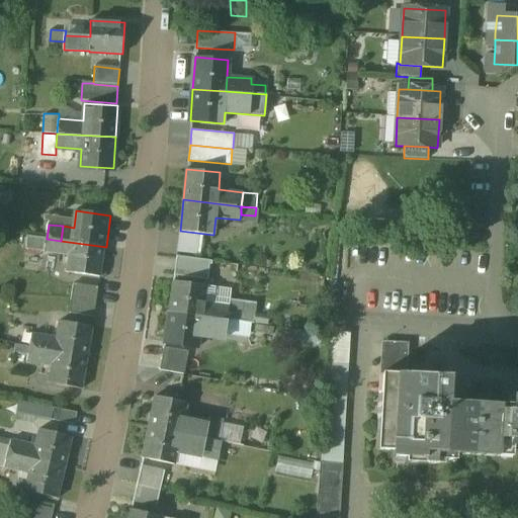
[(47,239),(31,237),(30,244),(46,246),(47,239)]
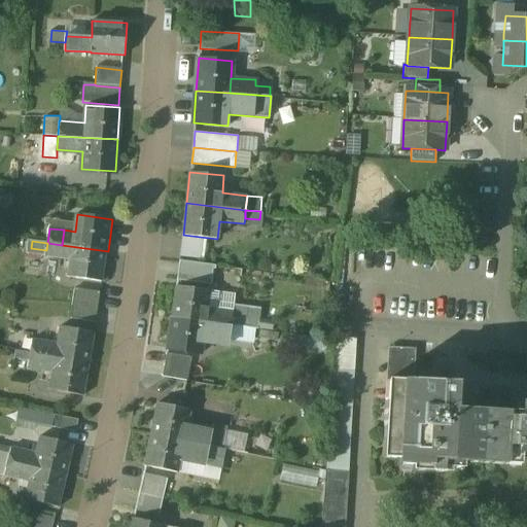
[(62,245),(47,243),(46,250),(46,256),(60,258),(62,245)]
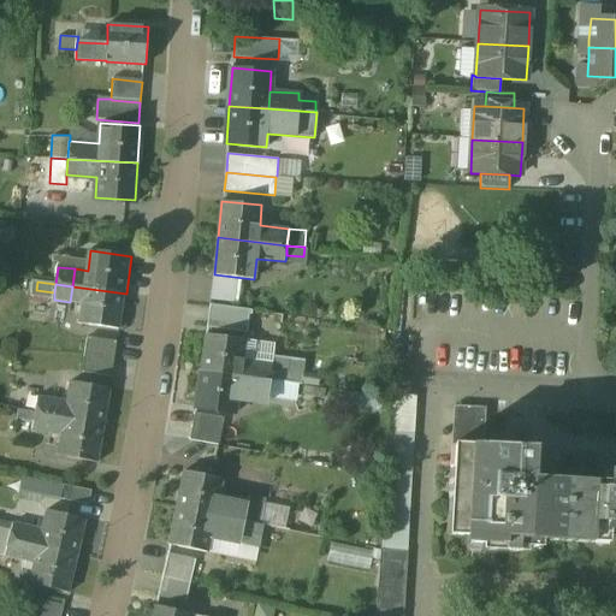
[(126,294),(72,286),(70,302),(83,303),(81,324),(122,330),(126,294)]
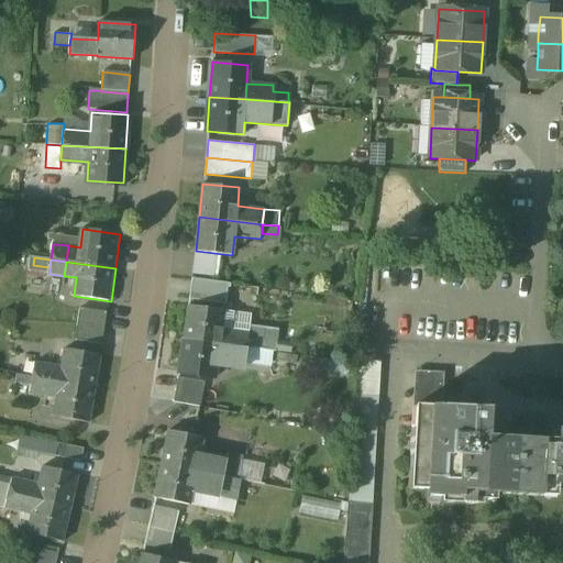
[(228,283),(191,278),(188,298),(224,302),(228,283)]
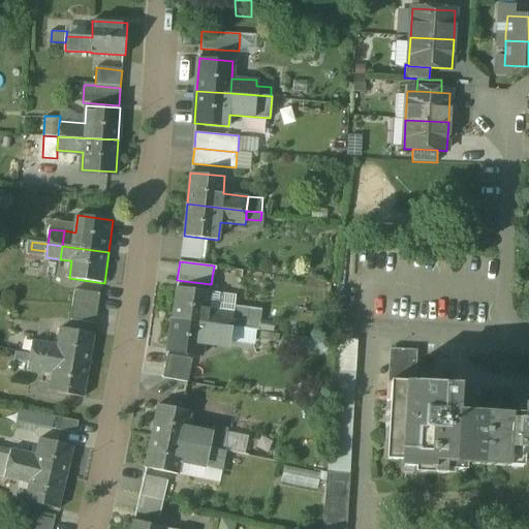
[(210,292),(176,287),(172,318),(231,328),(235,306),(237,296),(219,293),(217,311),(208,309),(210,292)]
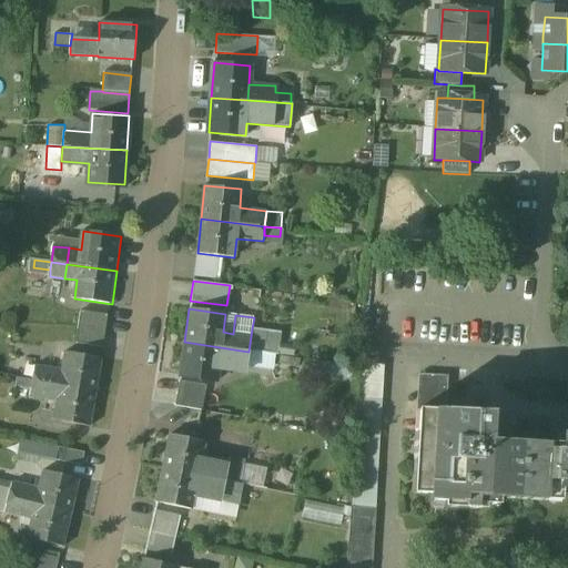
[(110,315),(82,311),(80,327),(108,331),(110,315)]
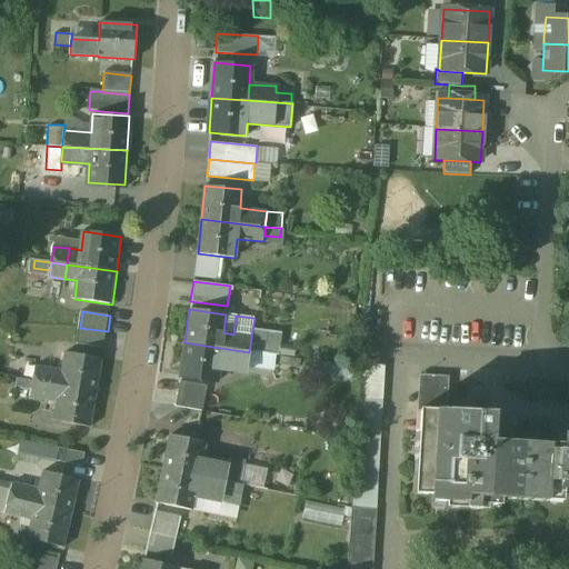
[(108,331),(80,328),(78,343),(106,347),(108,331)]
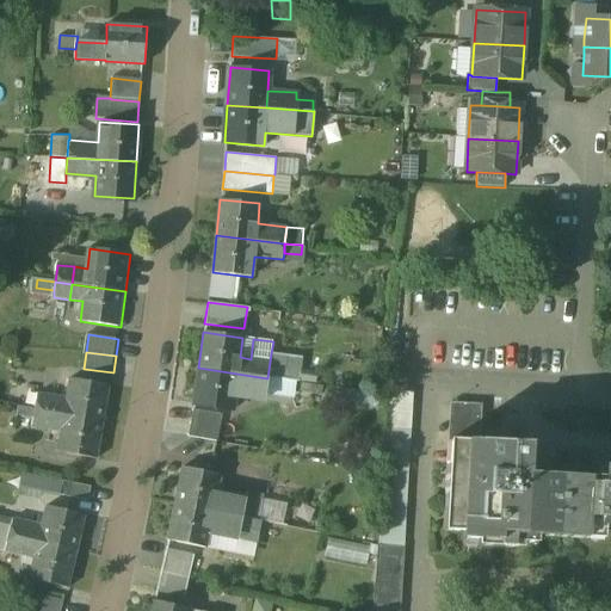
[(302,358),(271,353),(267,378),(298,383),(298,382),(315,384),(316,374),(301,371),(302,358)]
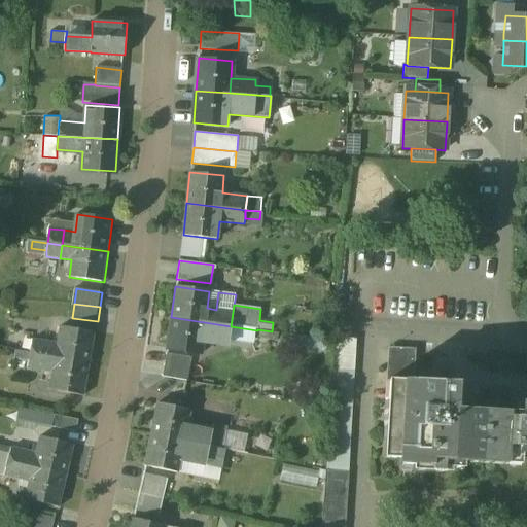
[(231,326),(171,317),(167,348),(201,353),(203,337),(229,341),(231,326)]
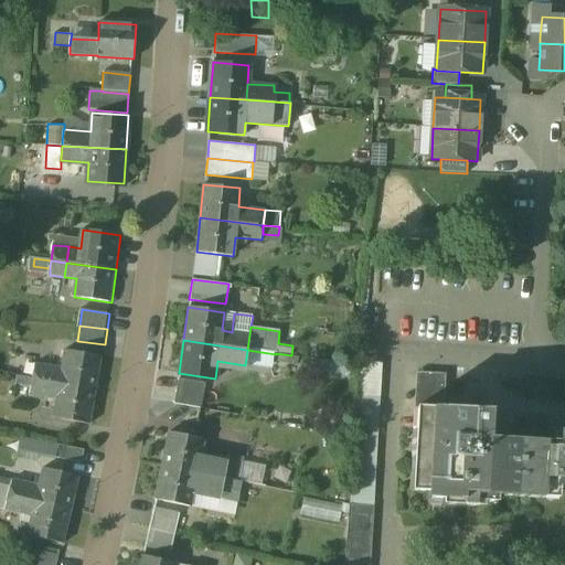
[(104,355),(67,349),(64,368),(48,365),(45,381),(49,381),(97,390),(104,355)]
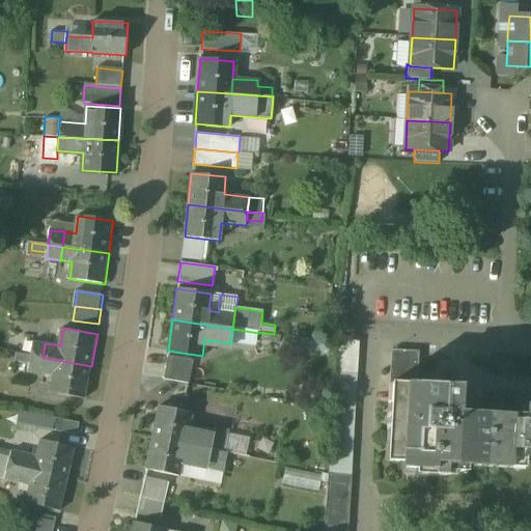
[(45,343),(33,341),(32,346),(31,356),(43,358),(45,343)]
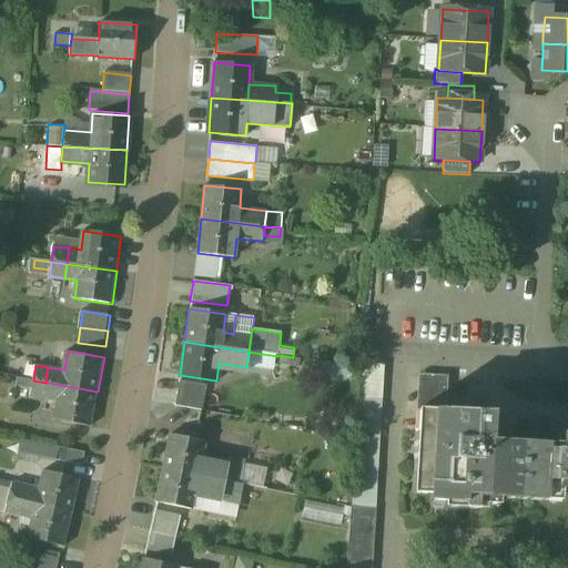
[(34,371),(19,368),(18,378),(33,381),(34,371)]
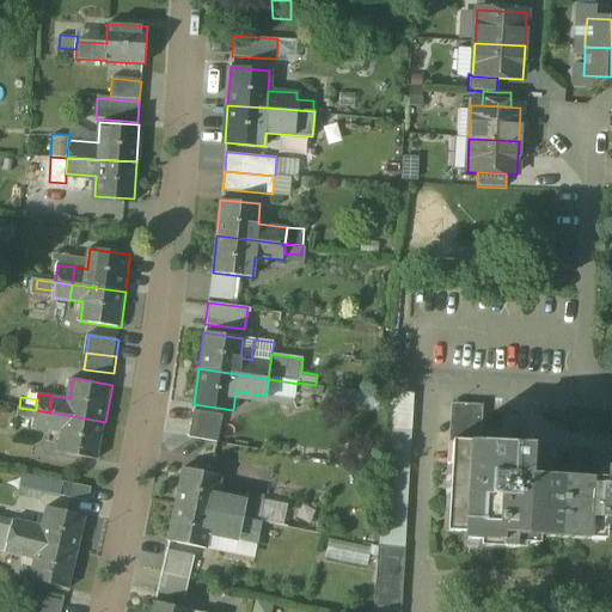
[(482,407),(451,404),(448,444),(477,445),(477,442),(478,430),(481,430),(482,407)]
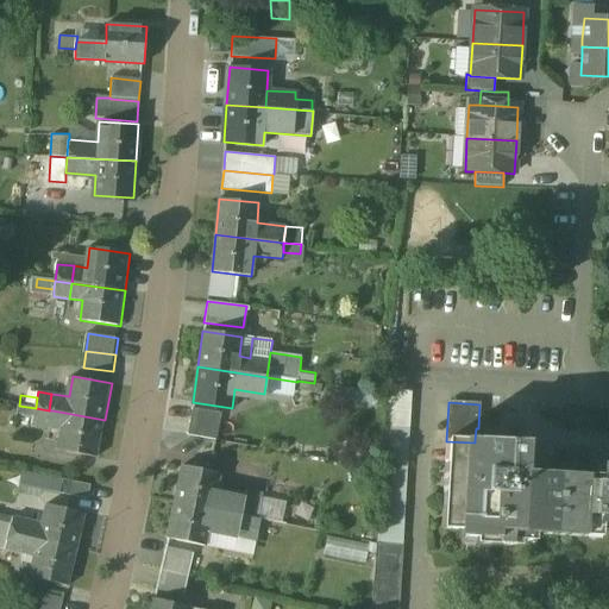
[(36,408),(19,406),(18,413),(35,416),(36,408)]
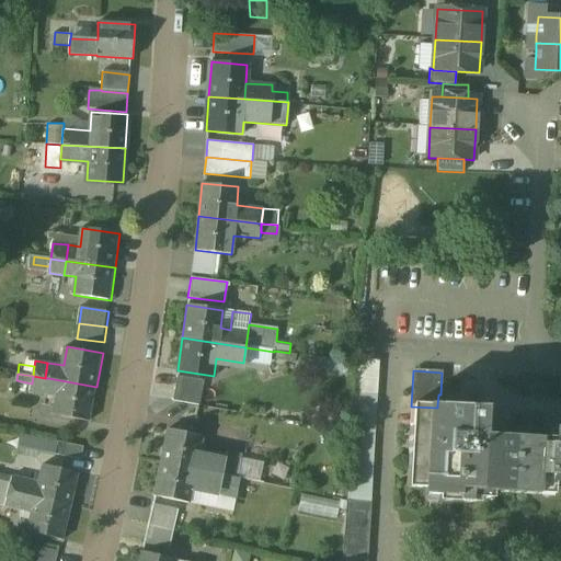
[(203,379),(176,375),(172,399),(198,404),(203,379)]
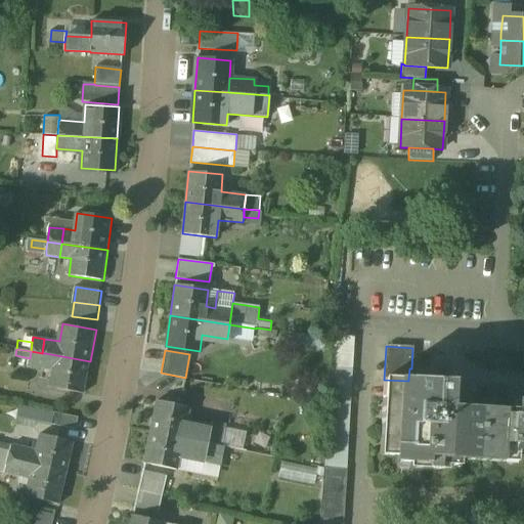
[(42,353),(31,351),(30,358),(29,363),(43,366),(45,353),(42,353)]
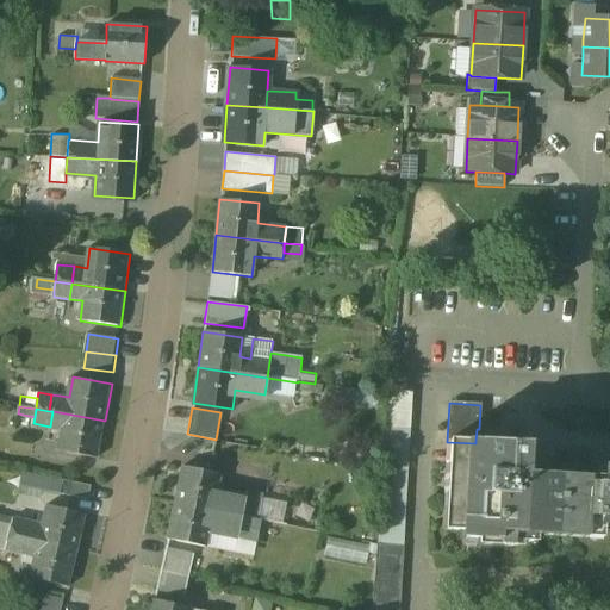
[(105,421),(53,411),(50,427),(63,429),(60,449),(99,455),(105,421)]
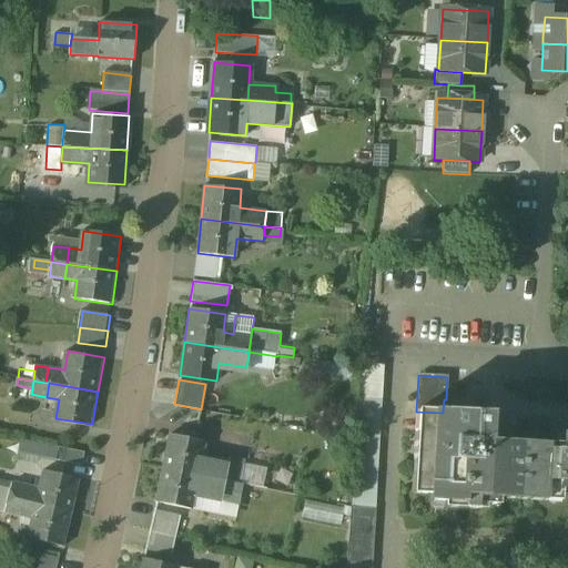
[(383,398),(357,397),(351,508),(375,510),(383,398)]
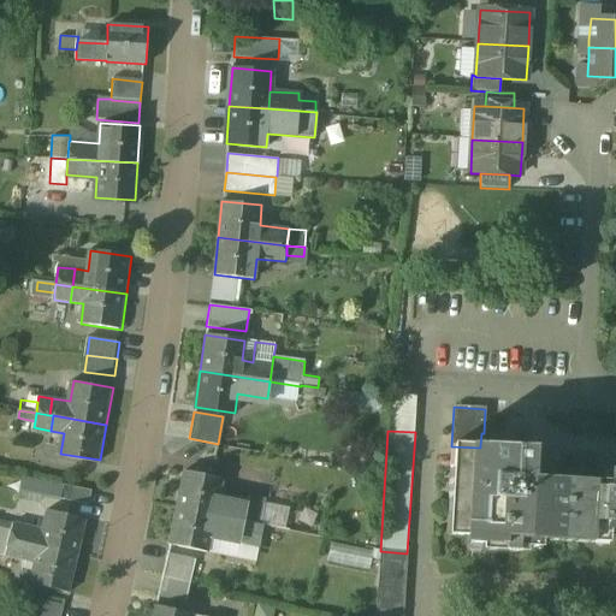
[(533,449),(480,445),(480,448),(451,446),(446,537),(466,538),(466,545),(480,546),(480,552),(523,554),(523,549),(538,549),(539,542),(558,543),(562,481),(531,479),(533,449)]
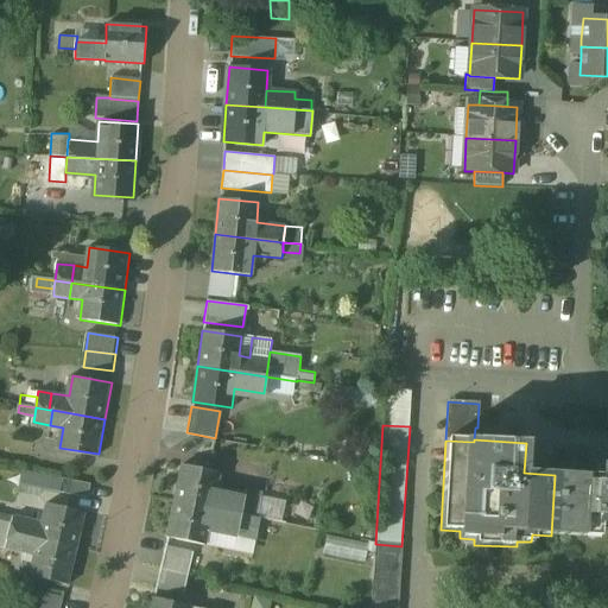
[(599,477),(555,475),(551,536),(580,537),(581,521),(607,523),(607,463),(600,463),(599,477)]
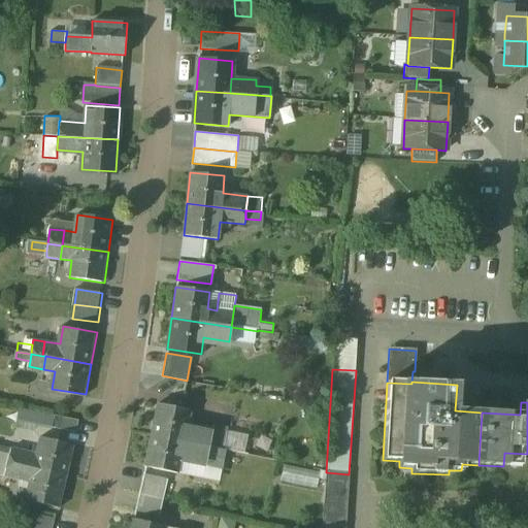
[(192,410),(158,403),(152,435),(209,448),(212,432),(188,427),(192,410)]
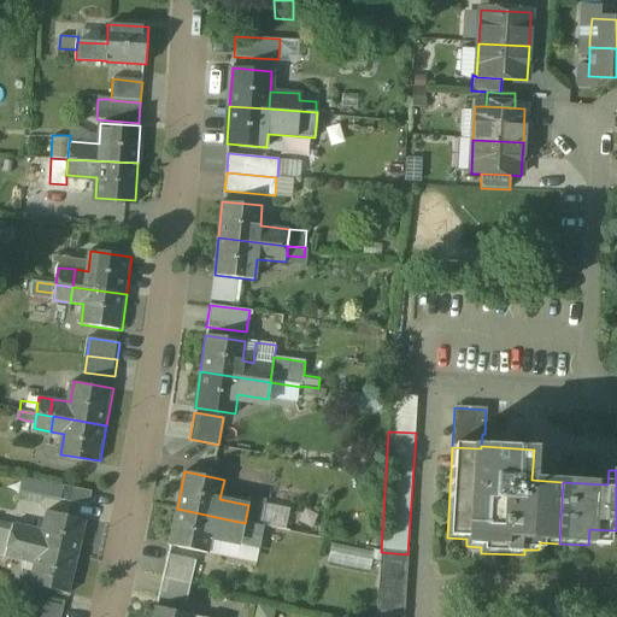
[(93,491),(65,485),(63,498),(90,503),(93,491)]
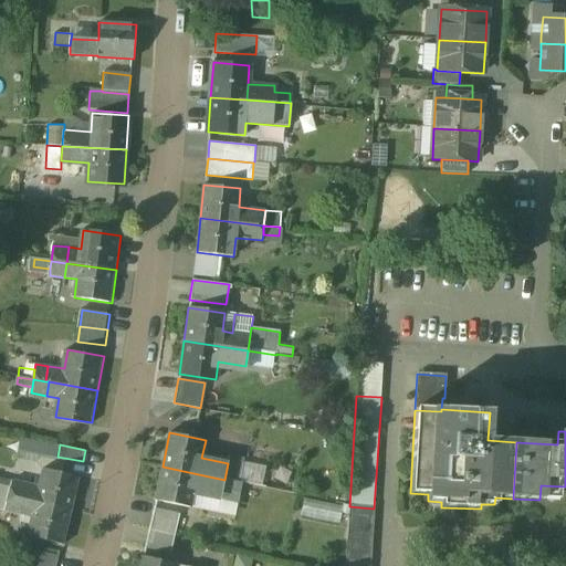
[(245,459),(230,456),(228,463),(224,480),(240,483),(245,459)]
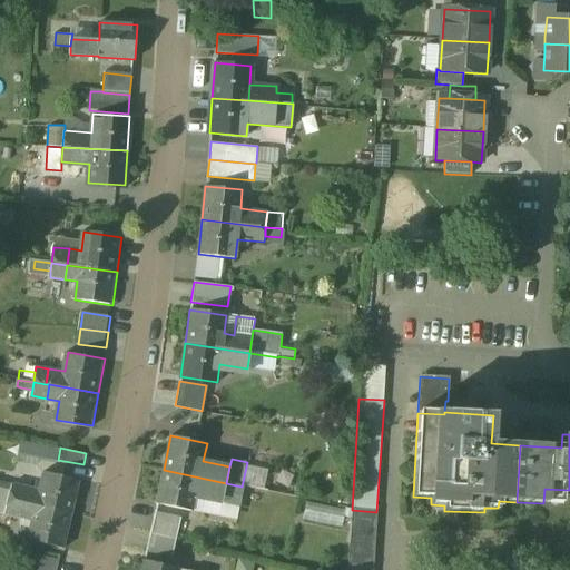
[(226,483),(164,470),(156,503),(193,511),(196,497),(239,505),(243,487),(226,483)]
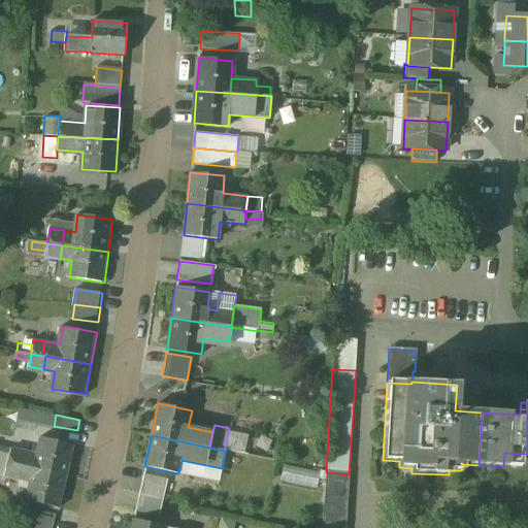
[(73,444),(40,436),(36,453),(11,448),(10,453),(0,451),(0,458),(66,475),(73,444)]
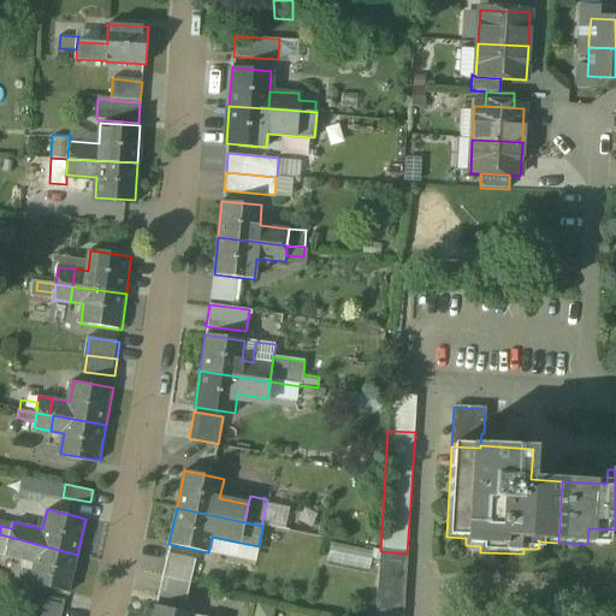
[(77,555),(0,534),(0,552),(34,562),(30,582),(70,592),(77,555)]
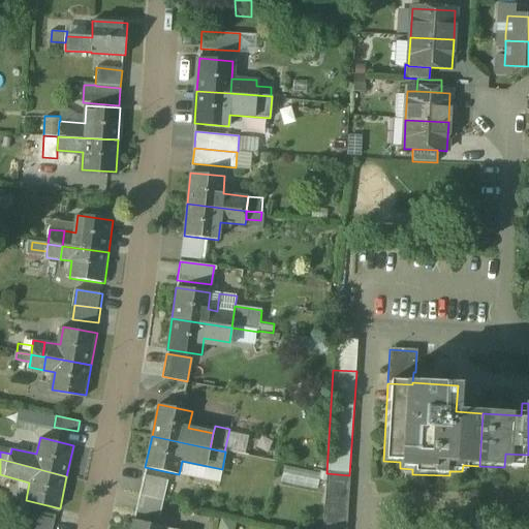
[(283,464),(280,481),(317,486),(319,469),(283,464)]
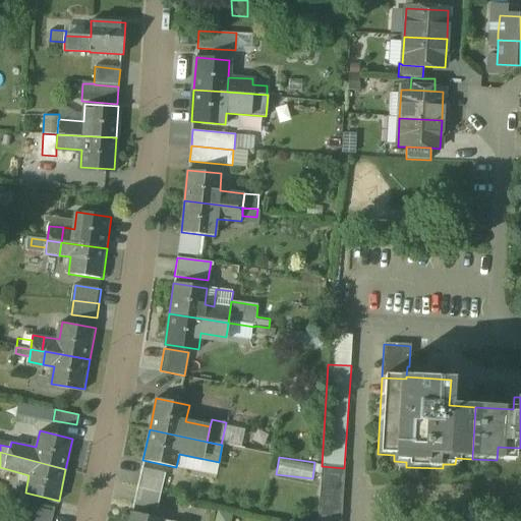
[(340,520),(344,468),(322,466),(317,520),(340,520)]
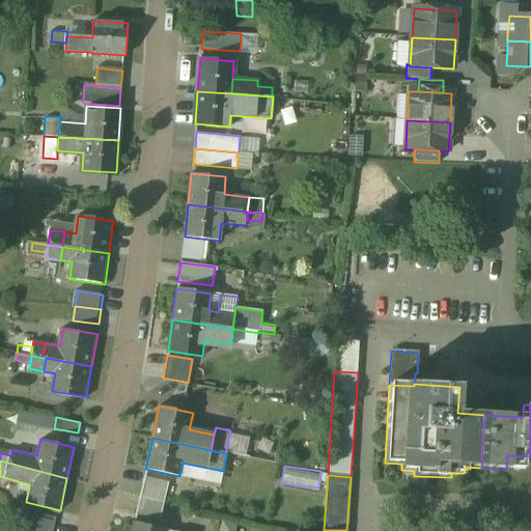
[(169,483),(145,478),(140,496),(165,501),(169,483)]
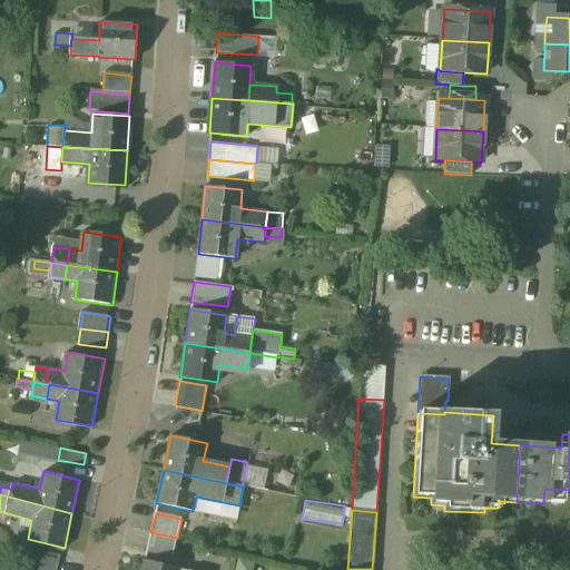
[(177,538),(150,532),(147,550),(173,557),(177,538)]
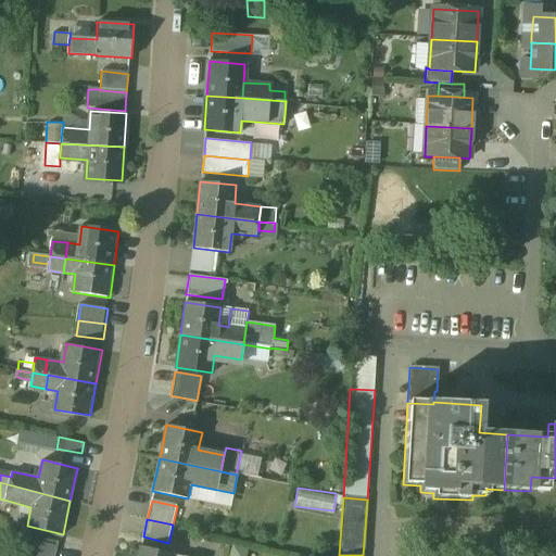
[(55,555),(59,544),(35,539),(32,553),(43,555),(55,555)]
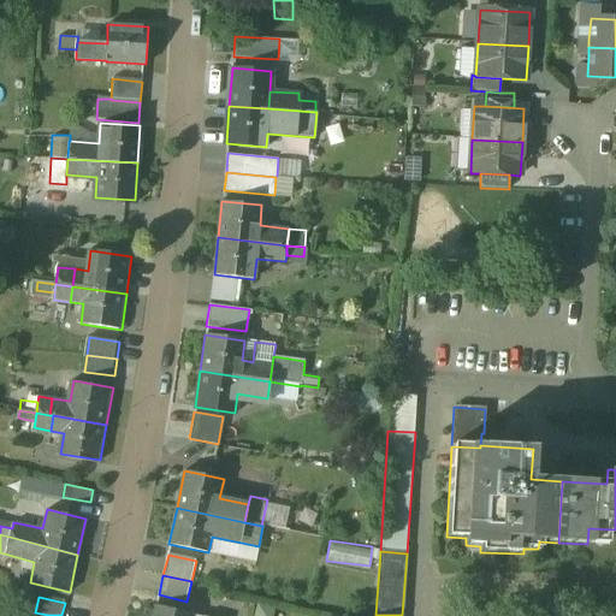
[(193,615),(194,614),(155,604),(152,615),(206,615),(205,615),(203,615),(193,615)]
